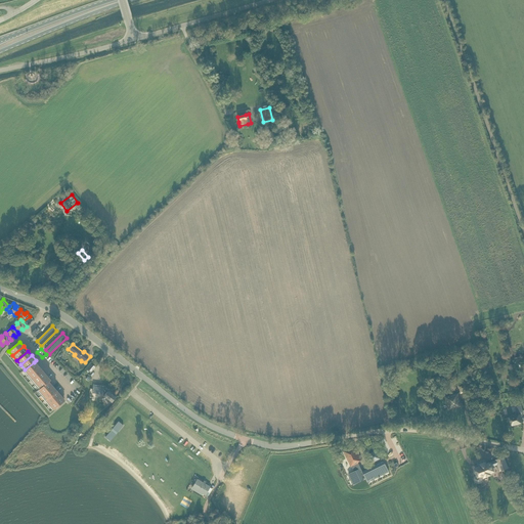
[(27,376),(38,366),(34,362),(25,369),(23,372),(27,376)]
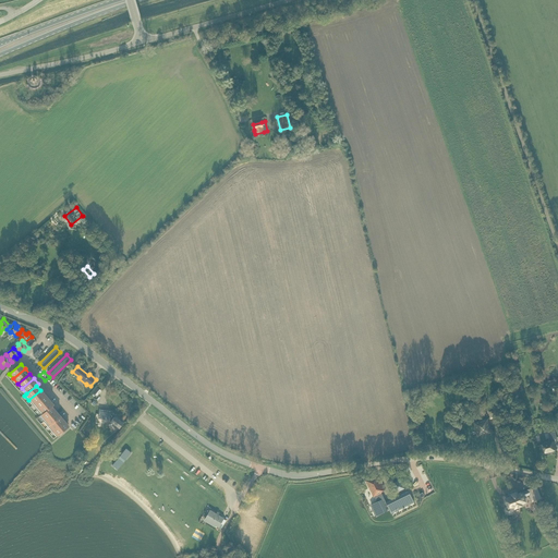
[(33,405),(45,396),(40,390),(28,400),(33,405)]
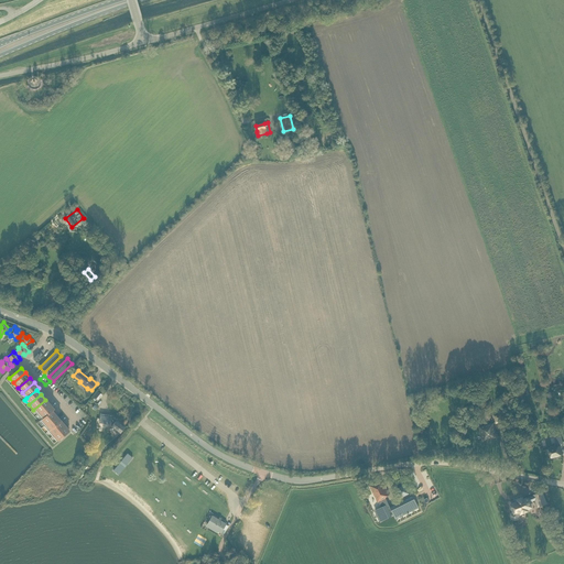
[(38,414),(50,404),(45,400),(33,410),(38,414)]
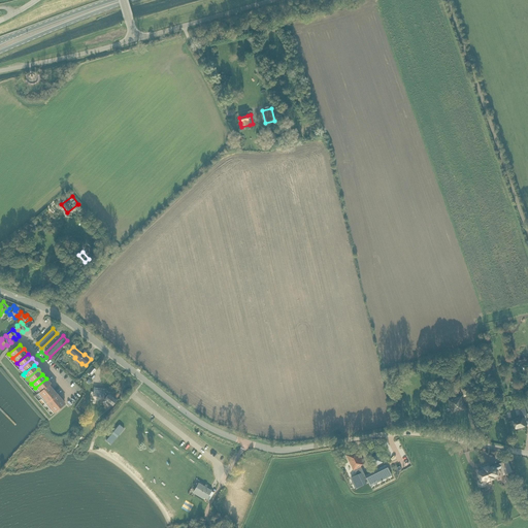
[(53,390),(48,385),(51,384),(46,378),(35,388),(39,393),(37,394),(41,399),(53,390)]
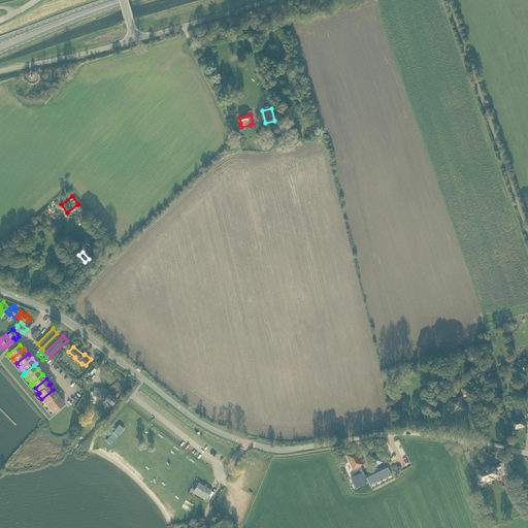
[(464,396),(471,394),(469,387),(463,389),(464,396)]
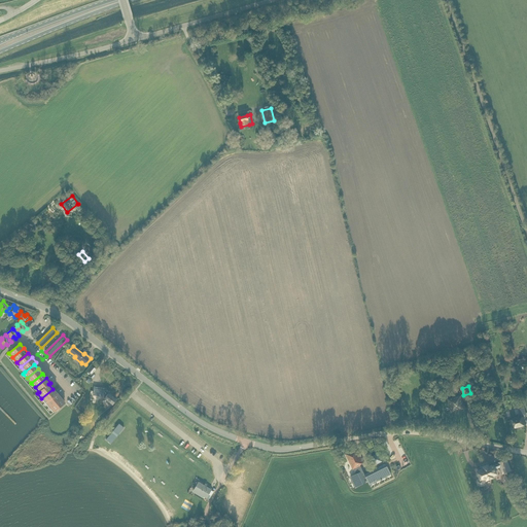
[(104,398),(108,401),(107,402),(108,403),(110,405),(111,406),(112,405),(116,399),(108,393),(109,392),(105,389),(94,387),(93,395),(102,396),(104,398)]
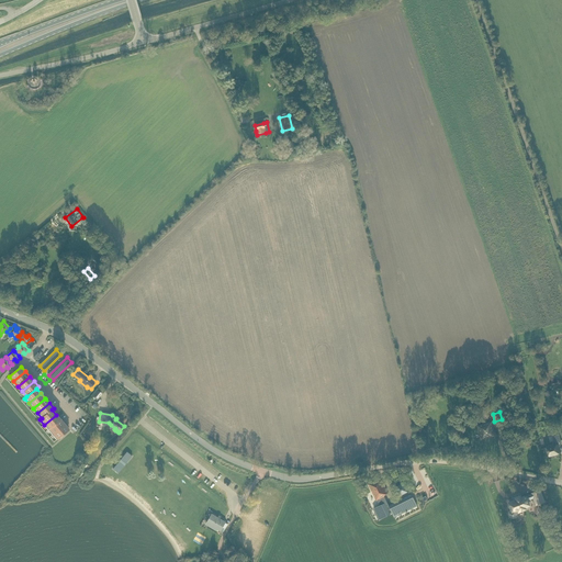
[(48,429),(60,419),(56,415),(44,425),(48,429)]
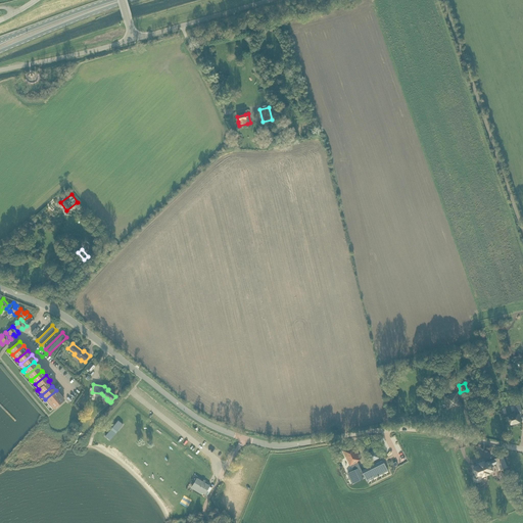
[(49,405),(60,395),(56,390),(45,399),(49,405)]
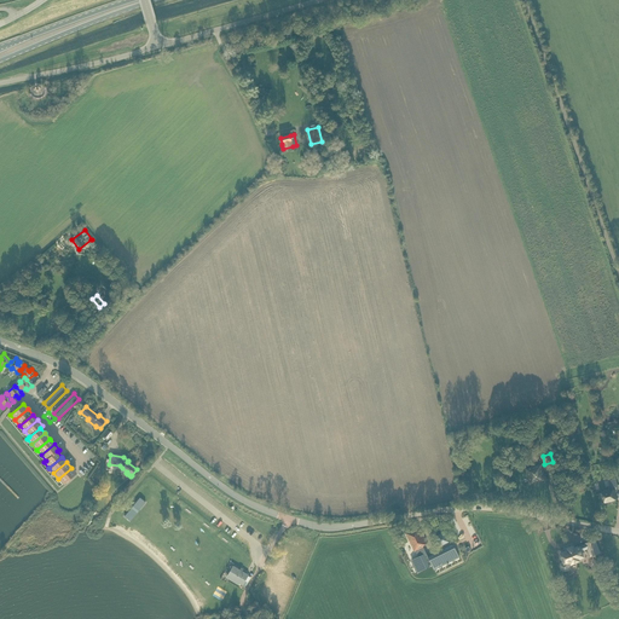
[(530,484),(545,480),(541,464),(526,469),(530,484)]
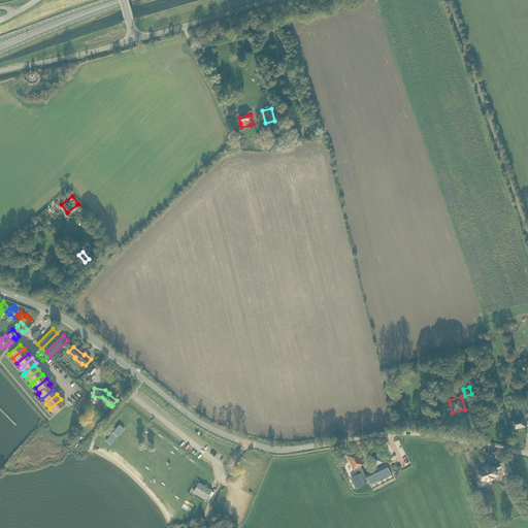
[(54,414),(65,404),(65,403),(61,399),(50,408),(54,414)]
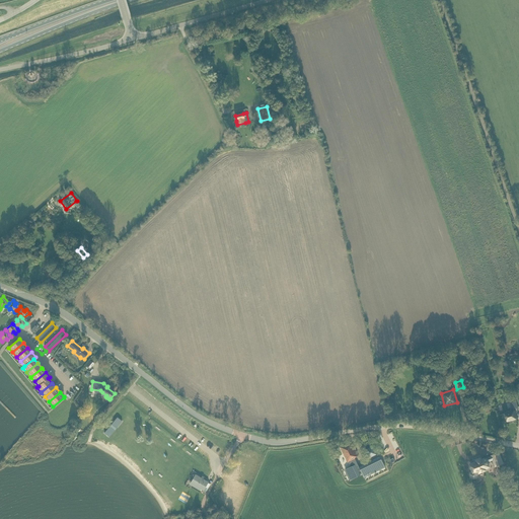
[(503,414),(505,422),(506,422),(507,424),(508,424),(510,424),(511,423),(510,421),(518,419),(515,409),(518,409),(516,401),(511,402),(514,411),(503,414)]
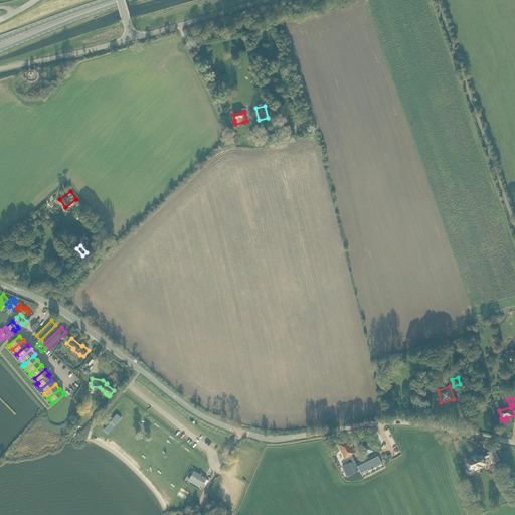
[(117,414),(112,419),(116,422),(116,423),(117,423),(121,418),(117,414)]
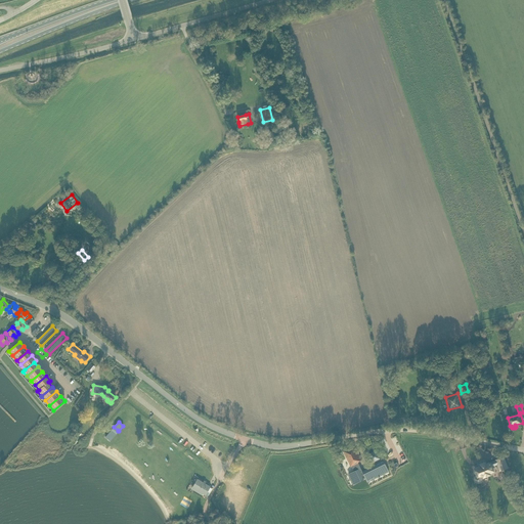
[(118,430),(114,427),(105,437),(110,441),(118,431),(118,430)]
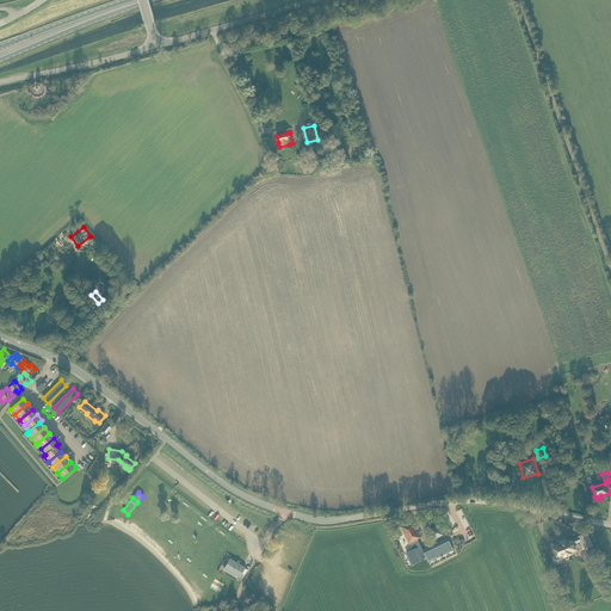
[(413,519),(400,526),(409,544),(411,544),(413,549),(407,553),(413,566),(425,560),(423,555),(425,555),(429,562),(454,549),(448,537),(423,549),(418,539),(418,538),(421,536),(413,519)]
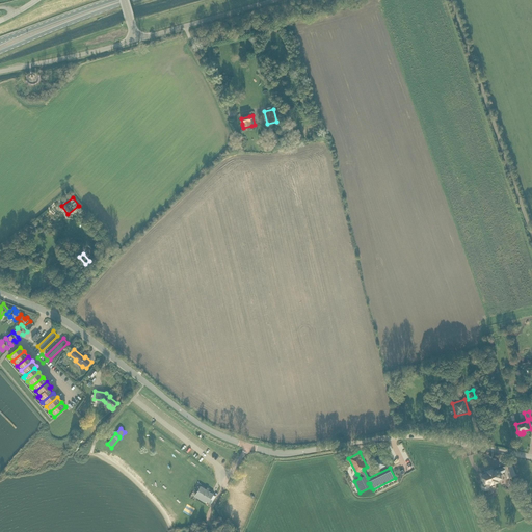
[(382,456),(373,460),(377,470),(387,466),(382,456)]
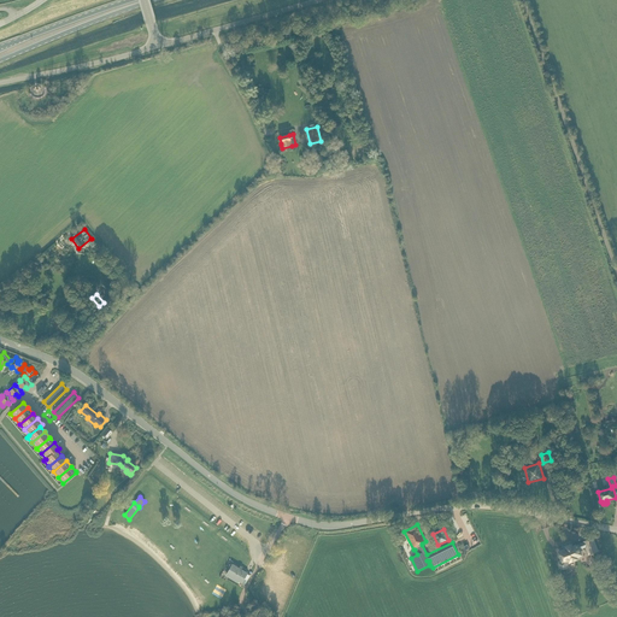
[(558,563),(558,564),(558,565),(559,565),(559,566),(559,568),(560,568),(560,569),(562,569),(563,569),(564,569),(565,569),(566,569),(568,568),(568,566),(569,566),(569,565),(569,564),(569,563),(569,562),(568,560),(569,560),(570,562),(577,559),(576,557),(582,556),(579,548),(586,546),(587,550),(592,548),(593,552),(598,551),(593,539),(573,547),(571,545),(565,547),(566,550),(559,552),(562,559),(560,559),(560,560),(559,560),(559,562),(558,563)]
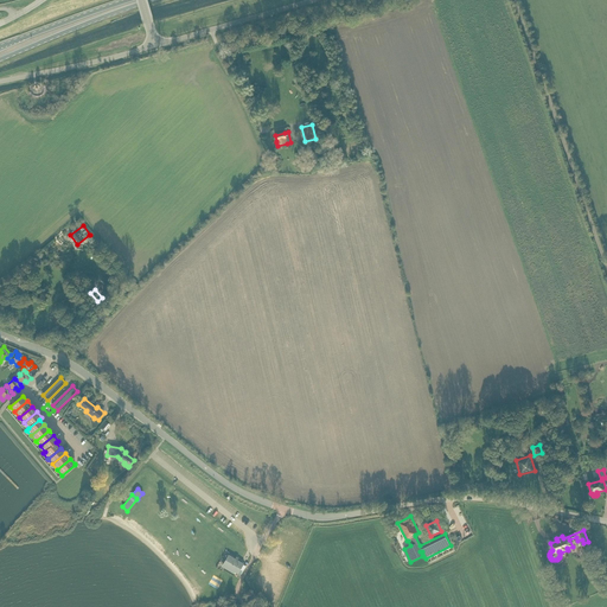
[(229,556),(223,566),(235,572),(237,574),(238,573),(241,575),(244,569),(246,567),(243,564),(237,561),(238,558),(236,557),(235,560),(229,556)]
